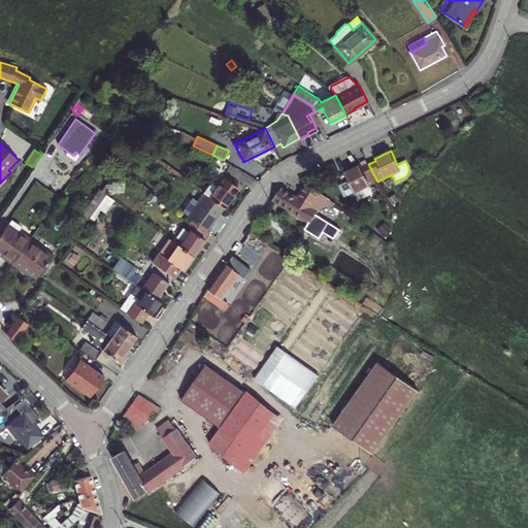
[(229,164),(224,161),(224,160),(212,155),(210,154),(204,167),(218,173),(224,177),(229,164)]
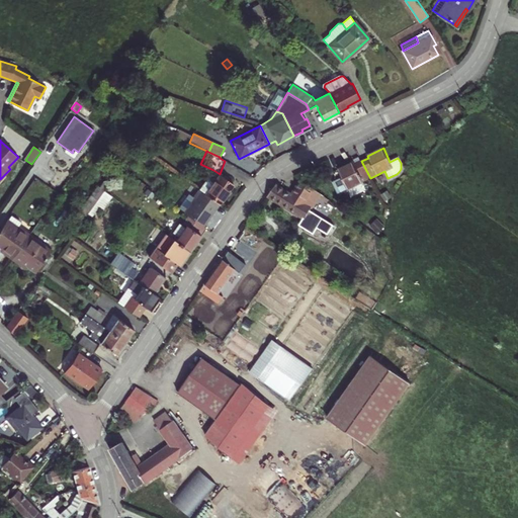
[(370,178),(361,161),(355,164),(353,162),(338,170),(341,178),(332,182),(338,193),(370,178)]
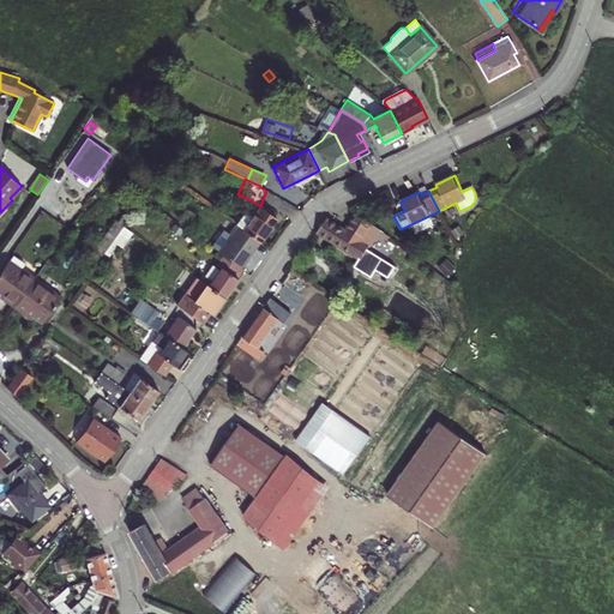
[(258,241),(260,242),(277,218),(260,206),(248,223),(244,229),(244,230),(258,241)]
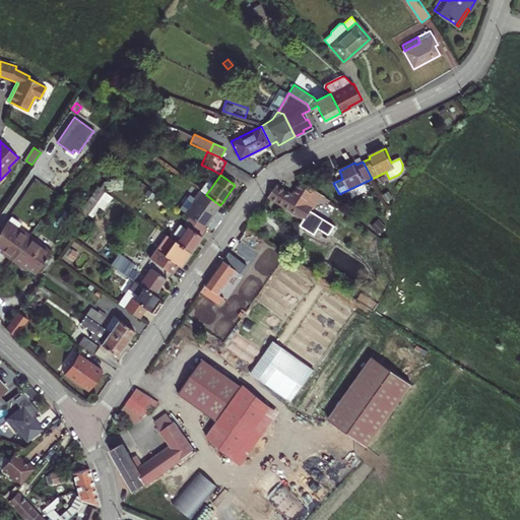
[(79,211),(86,216),(88,214),(98,201),(105,192),(106,191),(110,185),(105,182),(101,188),(99,186),(79,211)]
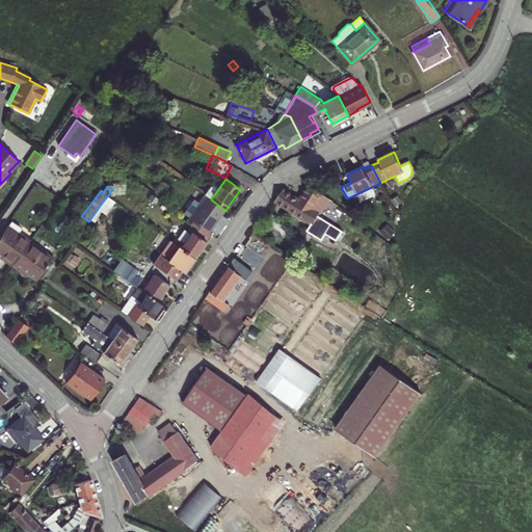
[(300,201),(284,190),(275,202),(311,223),(325,233),(325,235),(336,241),(342,232),(317,217),(328,200),(310,186),(300,201)]
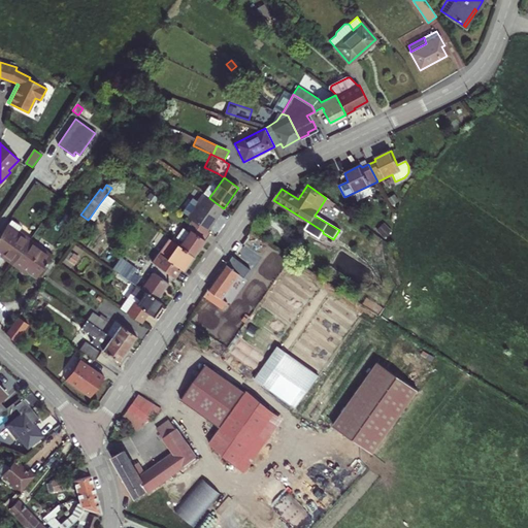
[(203,193),(209,197),(213,192),(207,187),(203,193)]
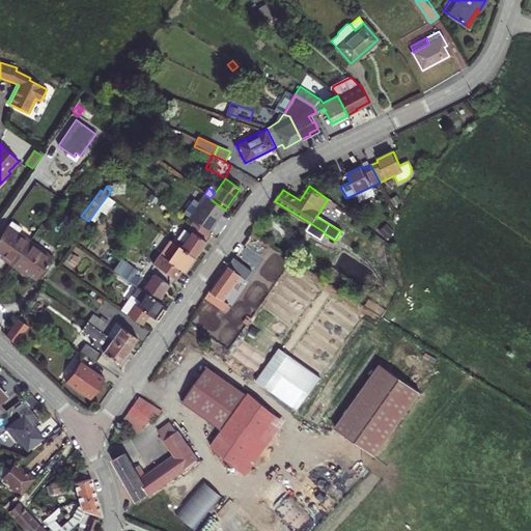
[(223,208),(211,199),(210,199),(203,195),(198,202),(200,203),(189,219),(193,221),(208,232),(220,216),(219,215),(223,208)]
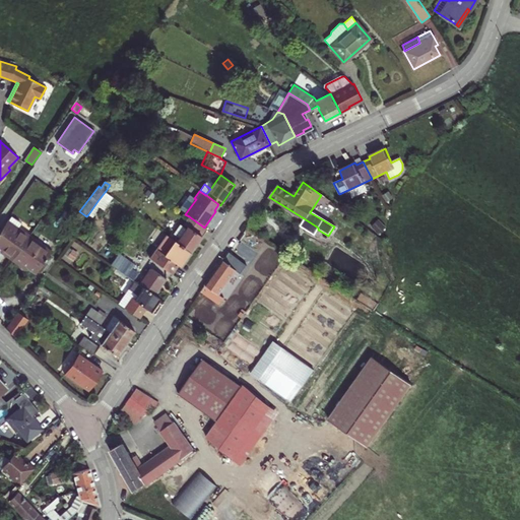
[(103,204),(104,205),(111,196),(105,192),(98,201),(103,204)]
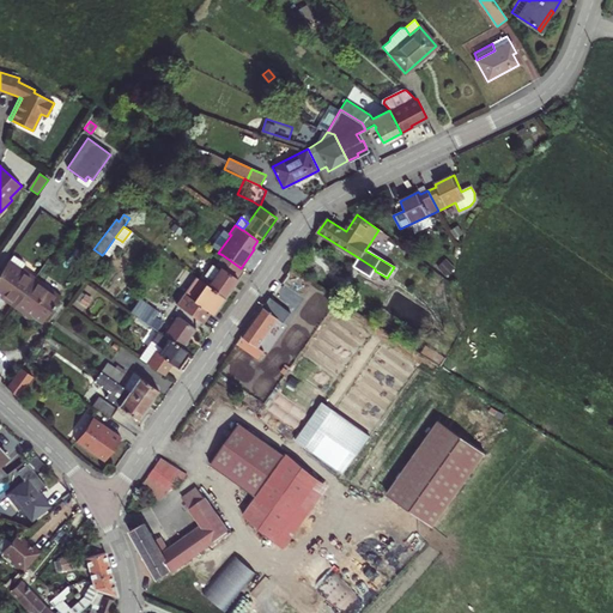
[(115,237),(104,253),(109,256),(121,241),(115,237)]
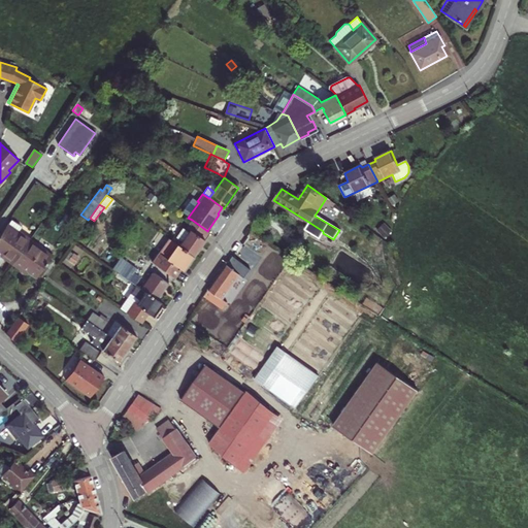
[(11,220),(8,225),(18,231),(22,226),(11,220)]
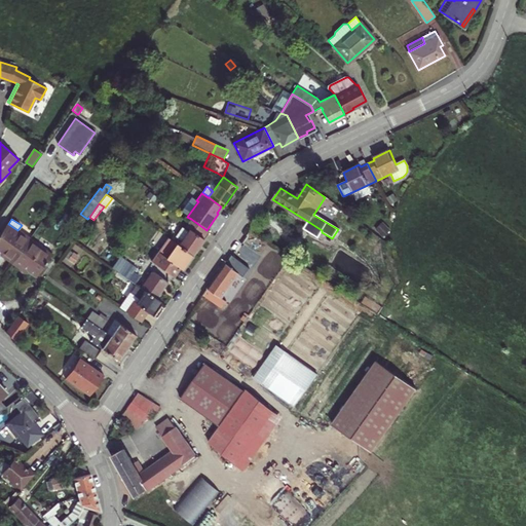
[(179,245),(192,255),(209,232),(207,230),(191,219),(186,227),(189,229),(188,231),(183,228),(177,236),(182,240),(179,245)]
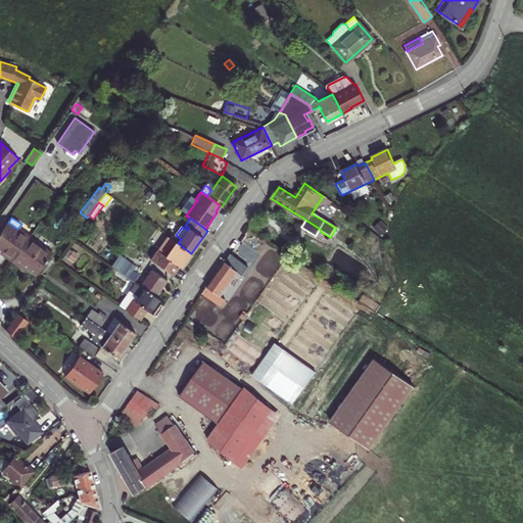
[(305,220),(300,228),(316,237),(320,231),(320,229),(305,220)]
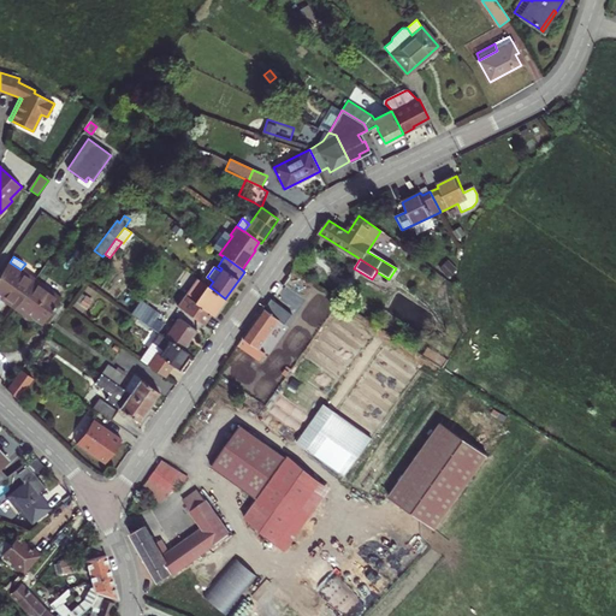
[(15,307),(34,279),(21,270),(10,262),(9,261),(0,273),(0,292),(1,295),(7,297),(5,301),(15,307)]
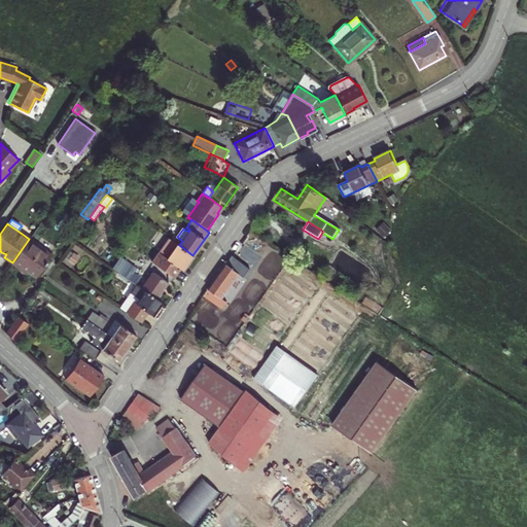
[(149,259),(151,260),(168,238),(166,236),(149,259)]
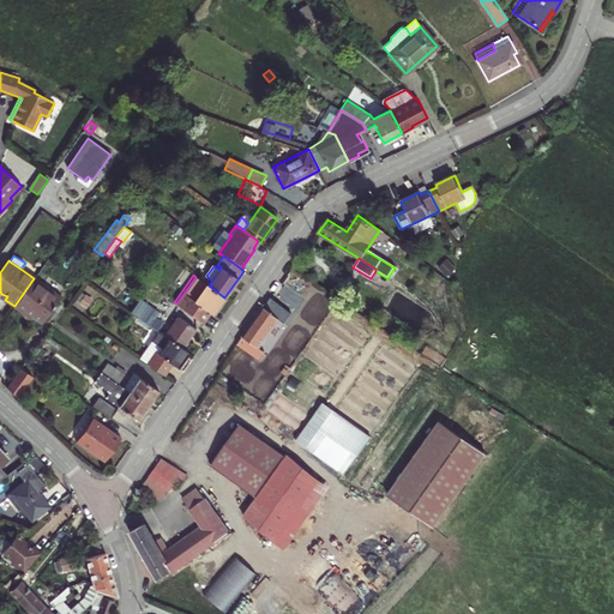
[(196,277),(176,304),(200,321),(209,311),(211,313),(212,314),(224,298),(209,286),(196,277)]
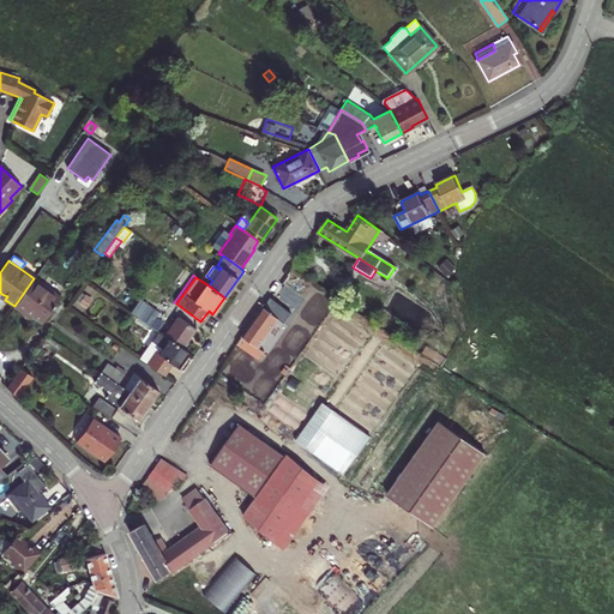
[(60,298),(34,278),(14,306),(24,313),(26,311),(31,314),(42,321),(60,298)]
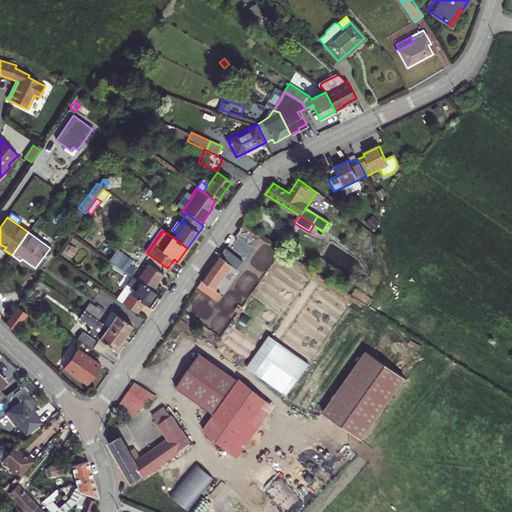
[(132,261),(116,249),(109,260),(125,271),(132,261)]
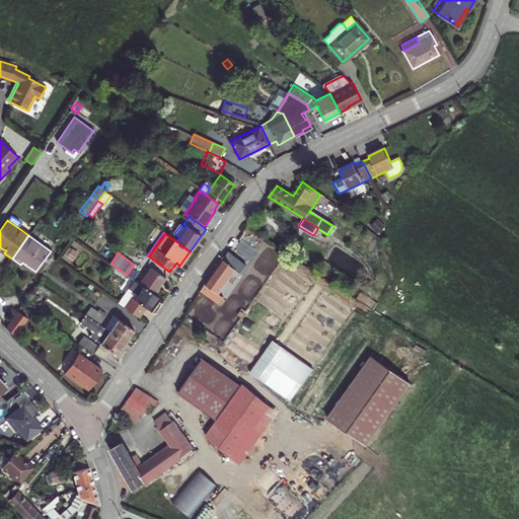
[(246,266),(229,252),(223,261),(223,260),(201,291),(219,304),(223,297),(219,294),(236,271),(240,274),(246,266)]
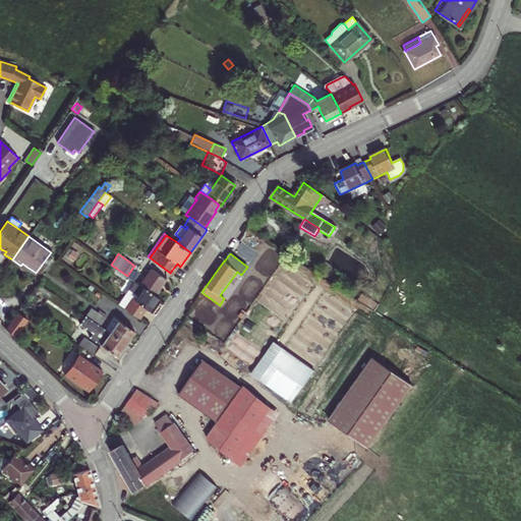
[(170,273),(173,274),(179,266),(177,264),(170,273)]
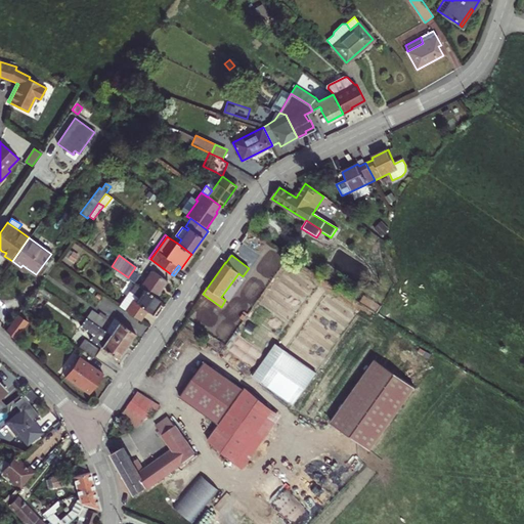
[(140,287),(156,298),(168,280),(153,270),(140,287)]
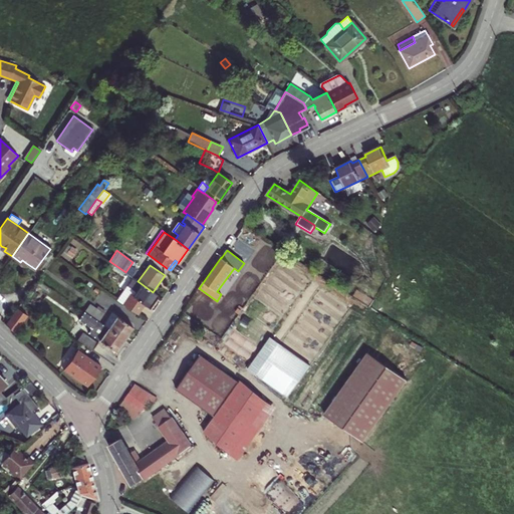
[(149,308),(158,295),(153,292),(138,281),(133,277),(126,285),(136,292),(134,295),(131,294),(122,304),(137,314),(144,304),(149,308)]
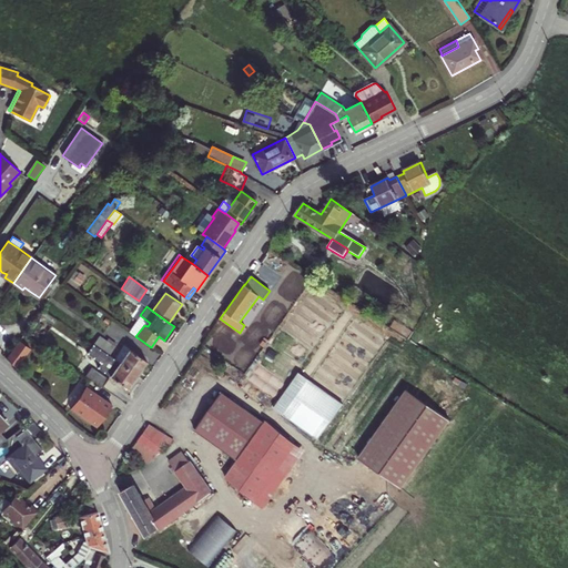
[(408,340),(413,332),(394,321),(389,327),(408,340)]
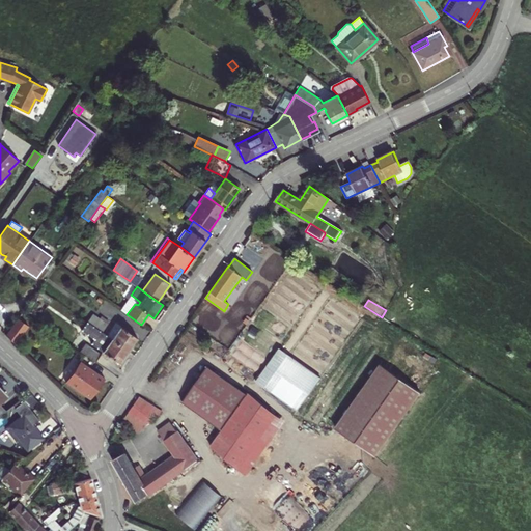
[(87,322),(102,332),(107,325),(100,318),(92,314),(87,322)]
